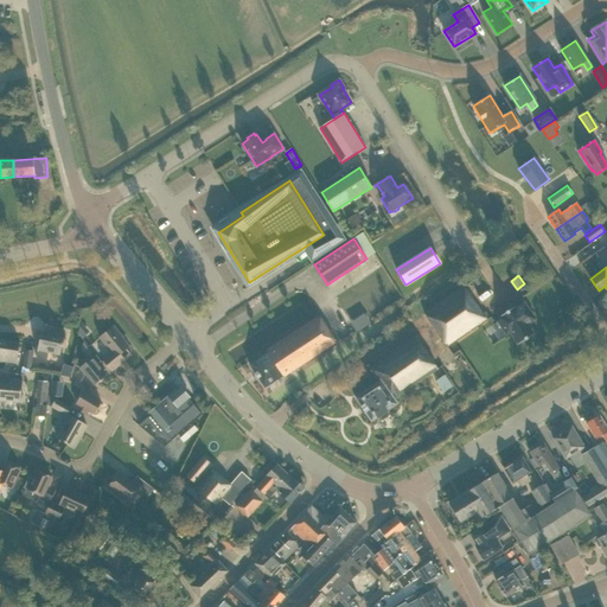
[(425,313),(447,347),(487,320),(464,286),(425,313)]
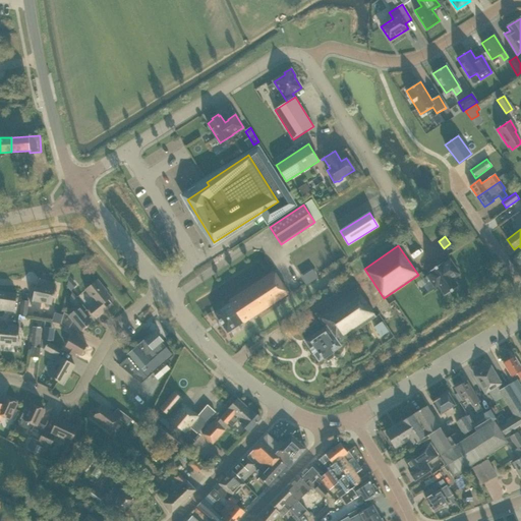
[(453,278),(459,274),(450,259),(443,264),(442,263),(428,272),(430,274),(426,276),(435,288),(439,286),(445,295),(458,286),(453,278)]
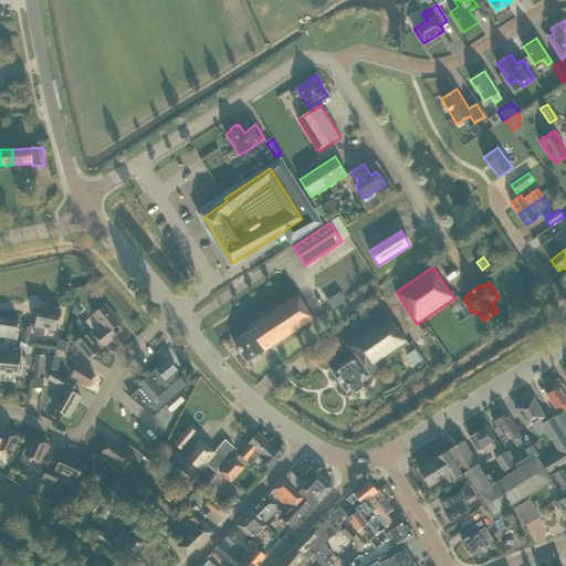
[(247,362),(257,355),(262,352),(264,350),(265,353),(314,321),(297,295),(249,327),(250,329),(232,341),(247,362)]
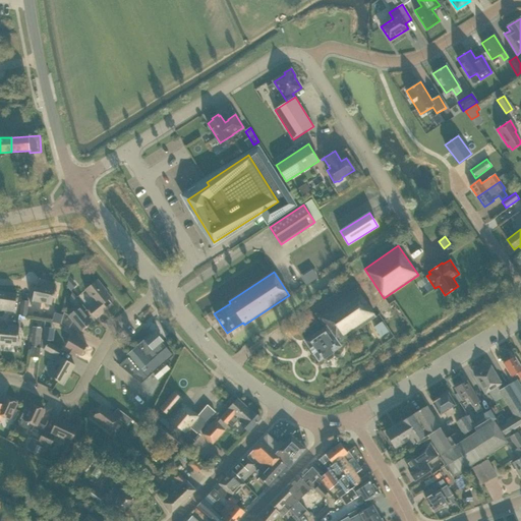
[(77,285),(69,277),(67,287),(71,291),(77,285)]
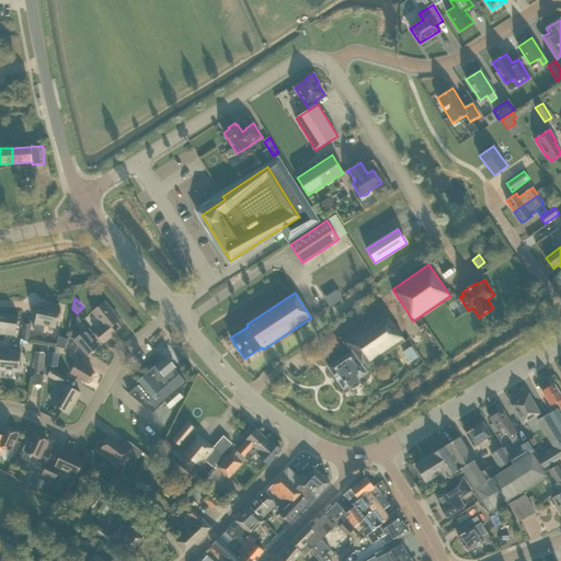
[(114,312),(105,301),(92,312),(103,325),(94,332),(103,343),(121,329),(116,323),(119,321),(113,312),(114,312)]
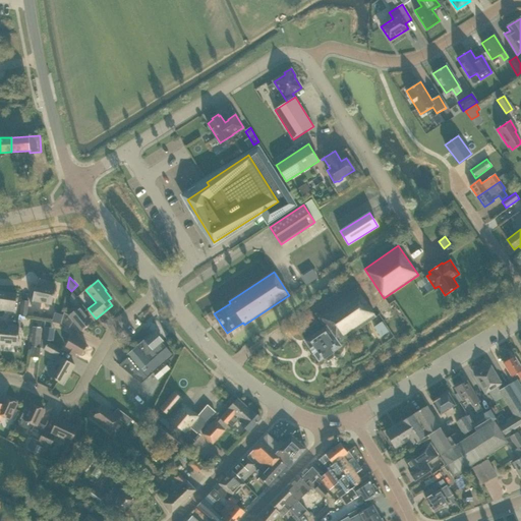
[(56,285),(45,283),(43,289),(36,287),(33,301),(32,307),(40,309),(42,303),(52,305),(56,285)]
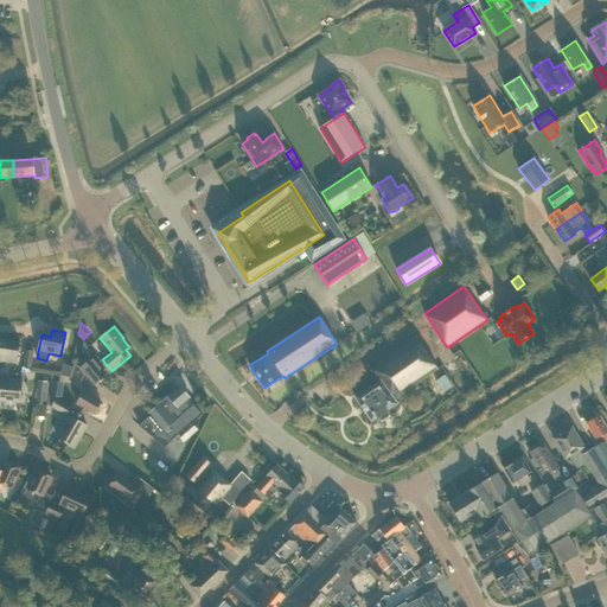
[(355,397),(371,421),(378,416),(382,421),(390,416),(387,410),(397,403),(394,400),(438,369),(415,336),(369,368),(378,381),(355,397)]
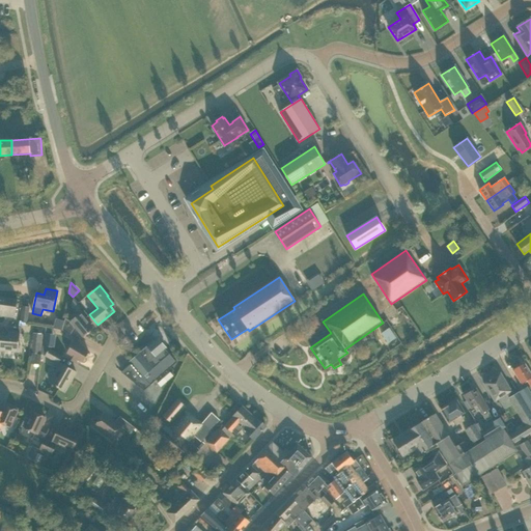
[(0,297),(0,315),(15,318),(18,300),(0,297)]
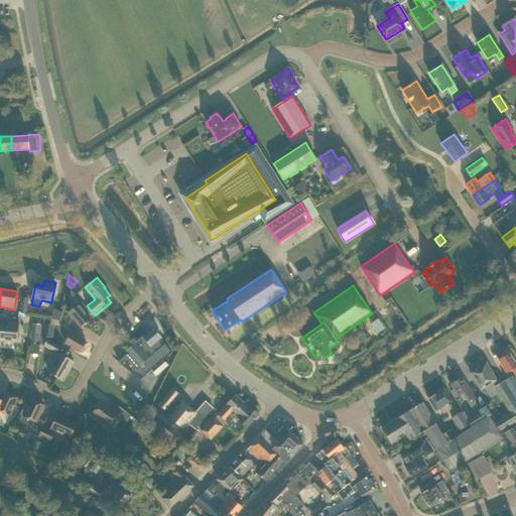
[(19,311),(26,312),(29,298),(21,297),(19,311)]
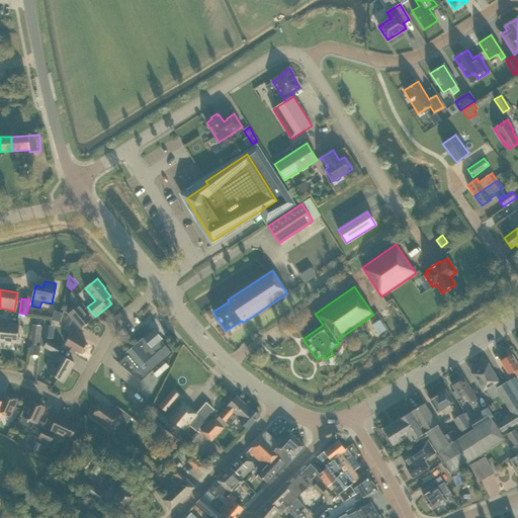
[(73,319),(81,329),(91,320),(79,306),(69,314),(64,311),(60,322),(69,327),(73,319)]
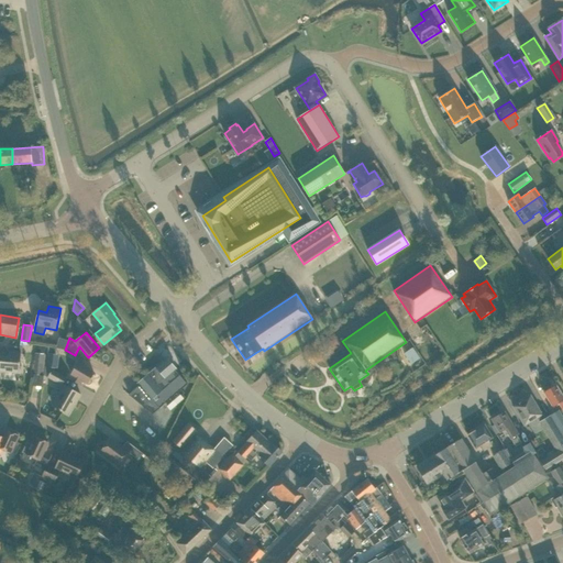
[(65,350),(68,341),(59,338),(56,346),(65,350)]
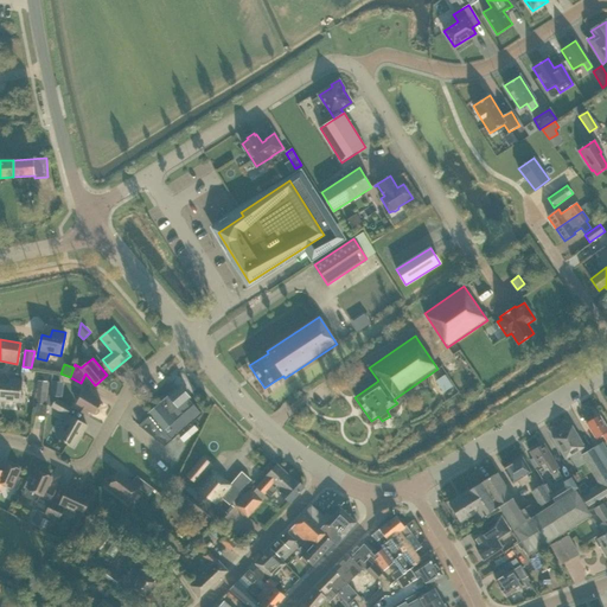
[(445,376),(436,382),(443,393),(452,387),(445,376)]
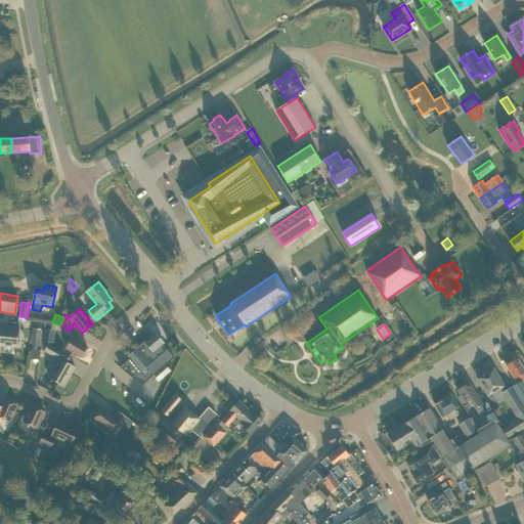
[(0,332),(0,346),(17,348),(19,328),(8,326),(7,333),(0,332)]
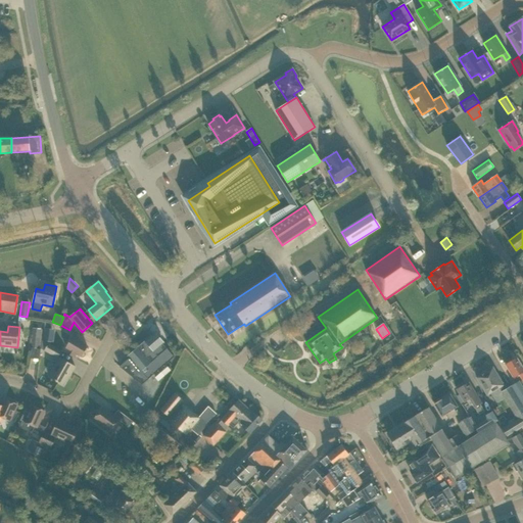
[(31,348),(39,348),(41,330),(33,329),(31,348)]
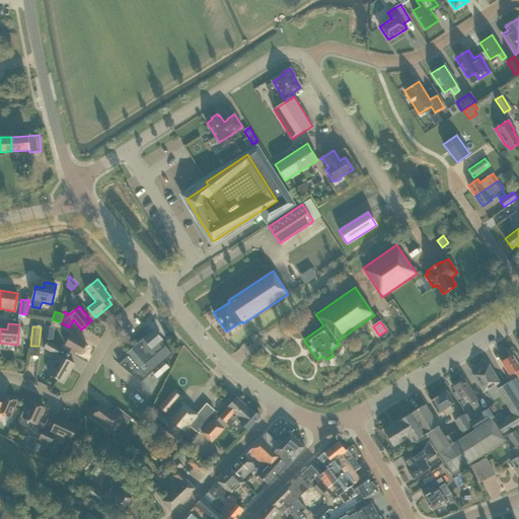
[(122,366),(132,375),(140,368),(147,377),(172,355),(165,346),(161,342),(162,341),(154,330),(127,354),(129,356),(119,364),(122,366)]
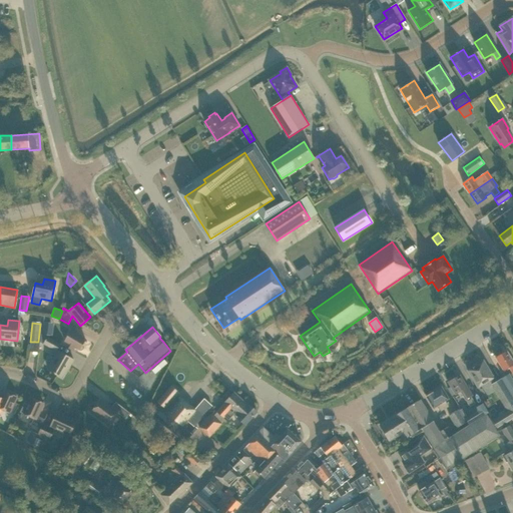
[(79,350),(85,340),(71,331),(65,342),(71,345),(69,349),(75,352),(77,349),(79,350)]
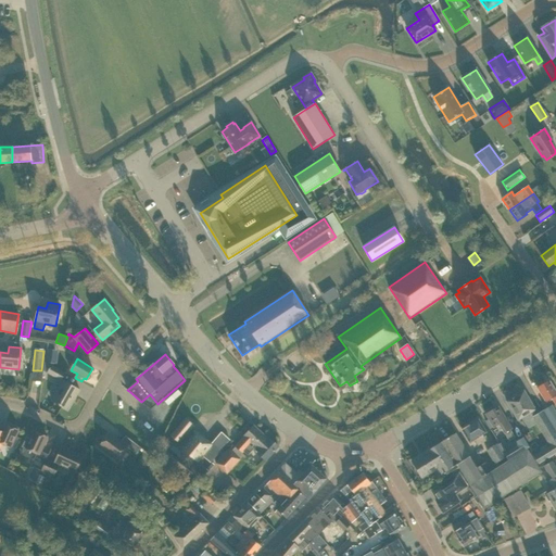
[(65,373),(52,365),(48,373),(61,380),(65,373)]
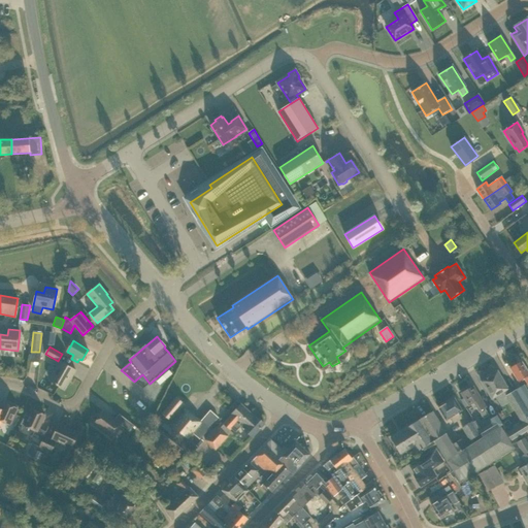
[(72,376),(75,370),(60,361),(50,381),(64,389),(71,376),(72,376)]
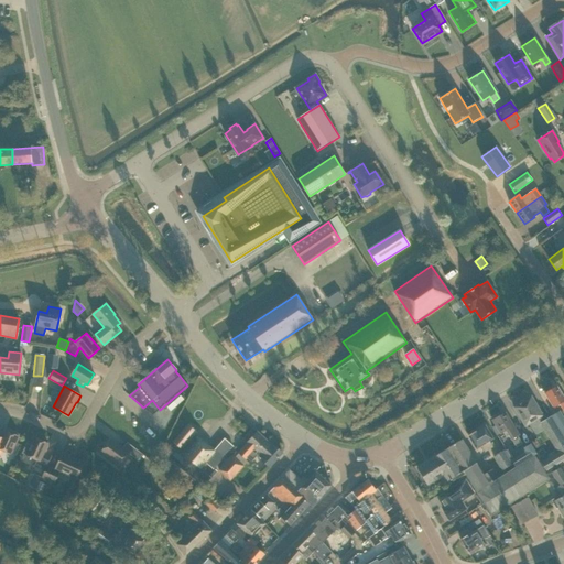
[(563,398),(556,386),(544,393),(554,408),(561,404),(563,410),(563,398)]
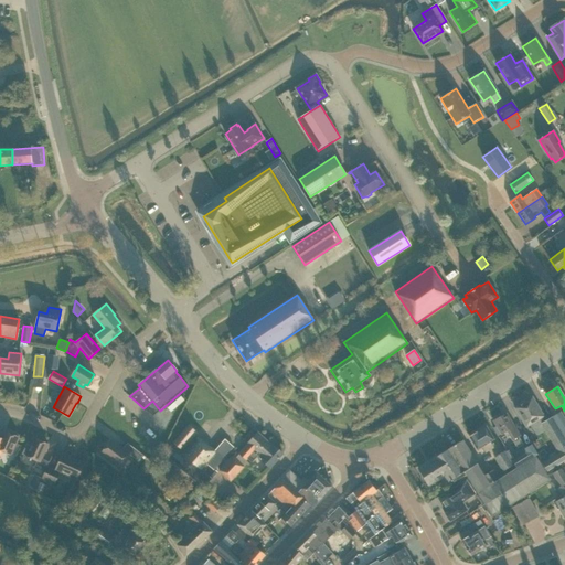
[(540,419),(561,455),(564,451),(564,438),(552,417),(546,422),(532,397),(514,408),(526,427),(540,419)]
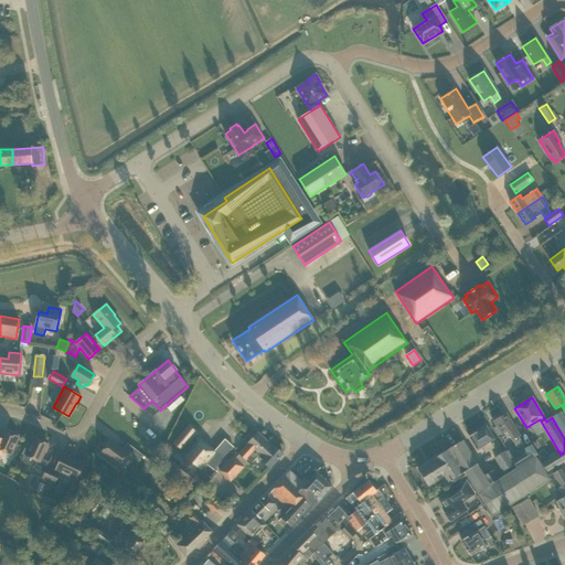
[(553,416),(564,435),(564,419),(561,412),(553,416)]
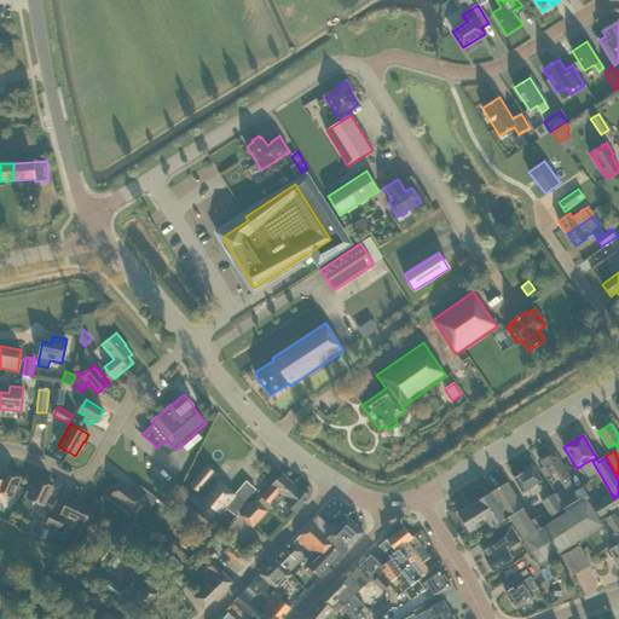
[(568,478),(570,476),(555,452),(541,462),(549,475),(555,472),(567,491),(573,487),(568,478)]
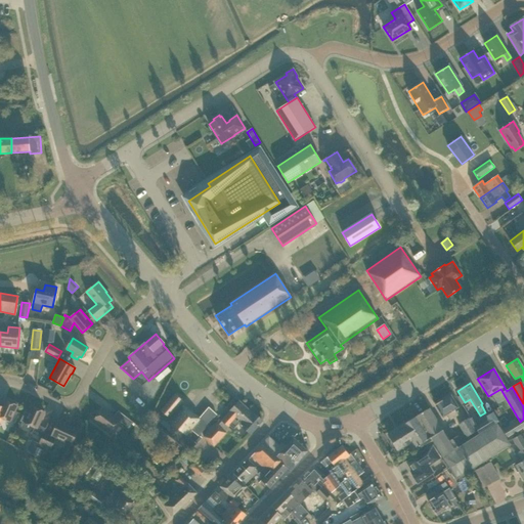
[(159,412),(167,420),(182,401),(175,395),(159,412)]
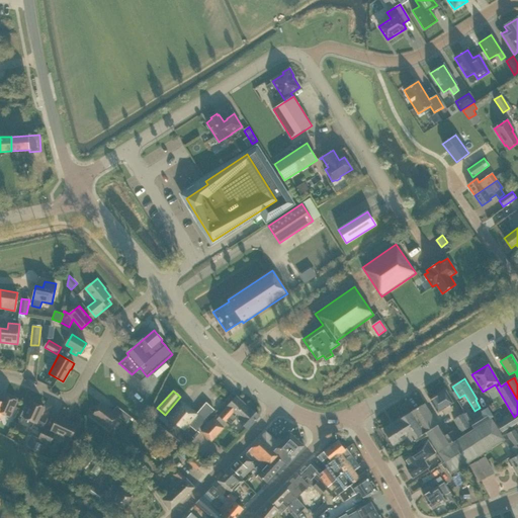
[(438,395),(430,400),(437,413),(442,410),(446,415),(452,411),(449,406),(453,403),(446,391),(438,396),(438,395)]
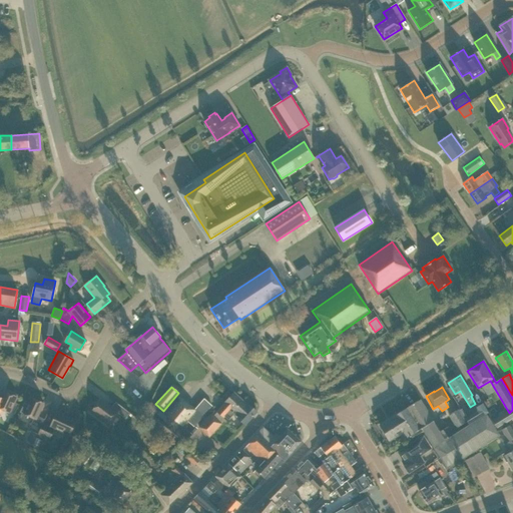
[(17,397),(4,391),(0,400),(0,408),(10,413),(17,397)]
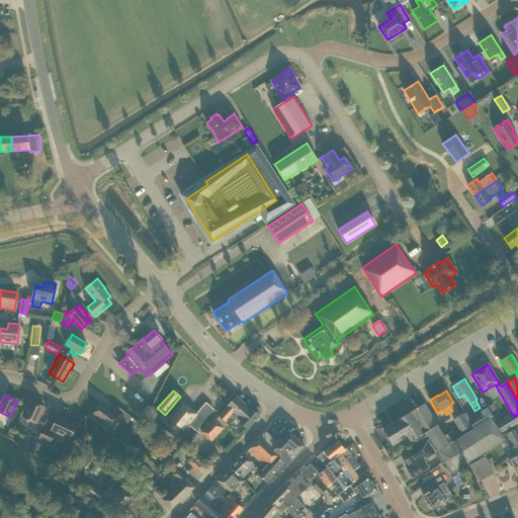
[(241,422),(248,429),(259,417),(252,410),(251,410),(237,397),(219,416),(226,423),(228,421),(231,424),(236,418),(241,422)]
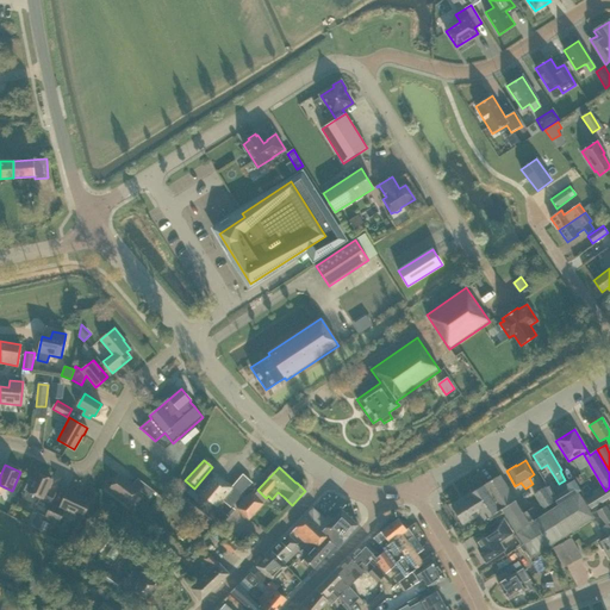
[(36,508),(47,512),(53,499),(45,496),(53,480),(37,473),(33,481),(30,479),(24,490),(41,497),(36,508)]
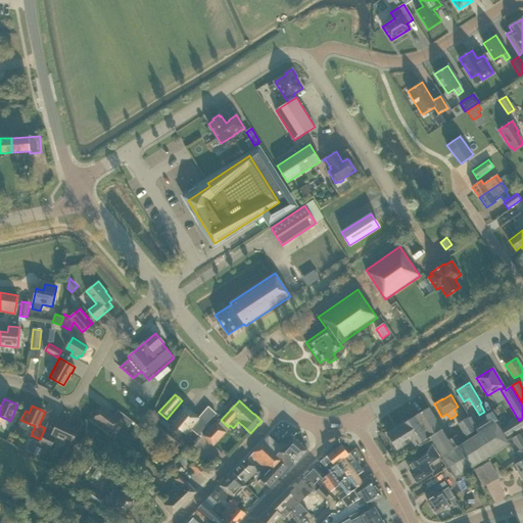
[(182,406),(169,421),(168,420),(165,422),(162,419),(157,426),(184,447),(191,438),(188,436),(192,430),(198,435),(206,425),(217,414),(208,407),(198,419),(182,406)]
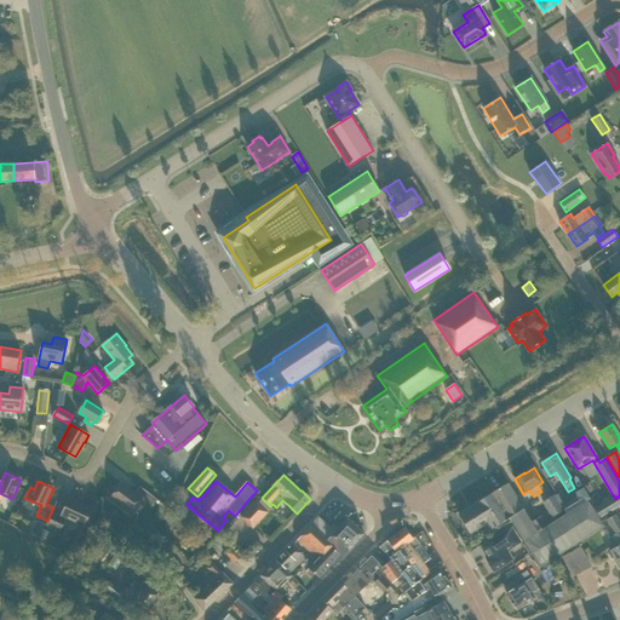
[(112,497),(131,511),(141,498),(151,506),(156,499),(142,488),(137,495),(122,483),(112,497)]
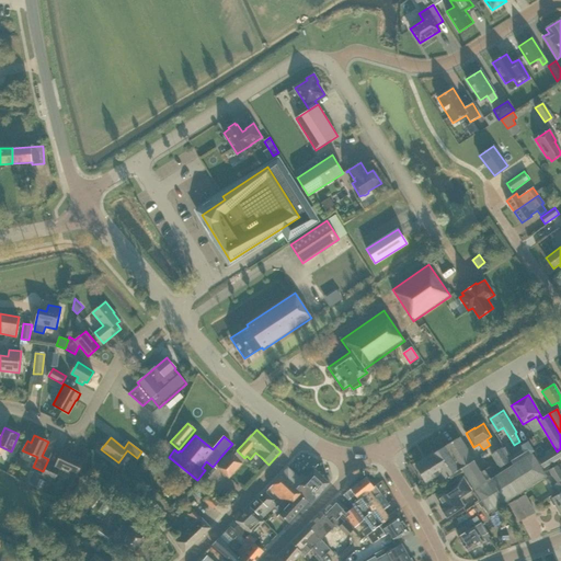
[(508,500),(523,491),(546,476),(531,454),(513,466),(496,476),(489,481),(482,471),(480,472),(473,460),(459,437),(423,460),(424,460),(415,466),(425,482),(437,474),(443,483),(450,479),(448,476),(453,473),(455,477),(464,471),(474,491),(489,512),(508,500)]
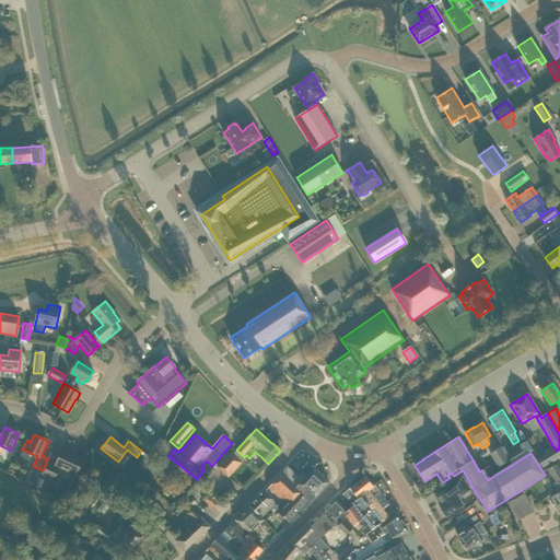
[(508,457),(512,465),(531,453),(534,451),(527,441),(520,445),(522,448),(508,457)]
